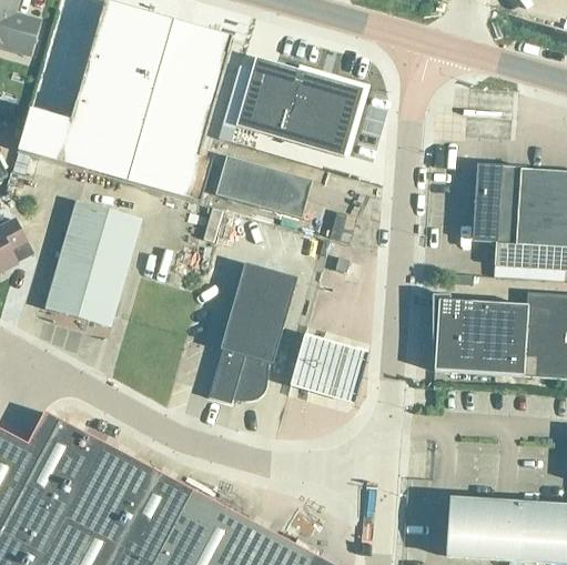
[(0,0),(0,44),(30,53),(38,27),(16,20),(13,16),(17,0),(0,0)]
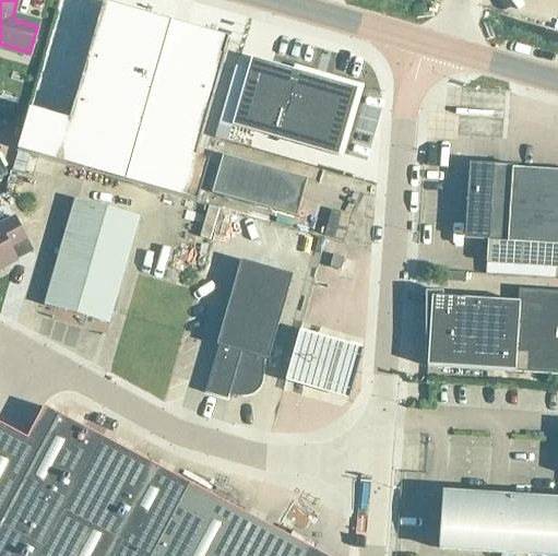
[(103,0),(87,56),(121,66),(138,9),(107,0),(103,0)]
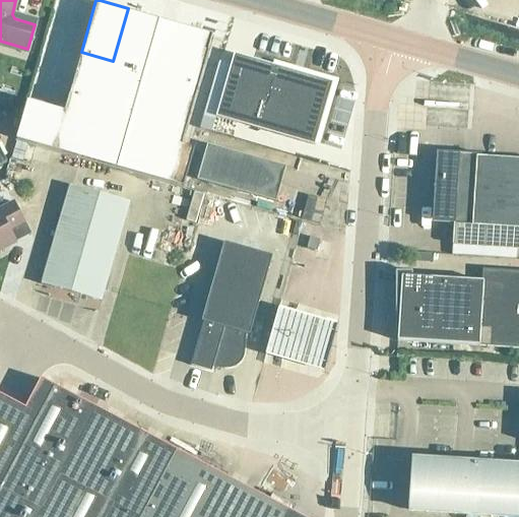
[(113,61),(108,78),(139,87),(159,17),(128,8),(113,61)]
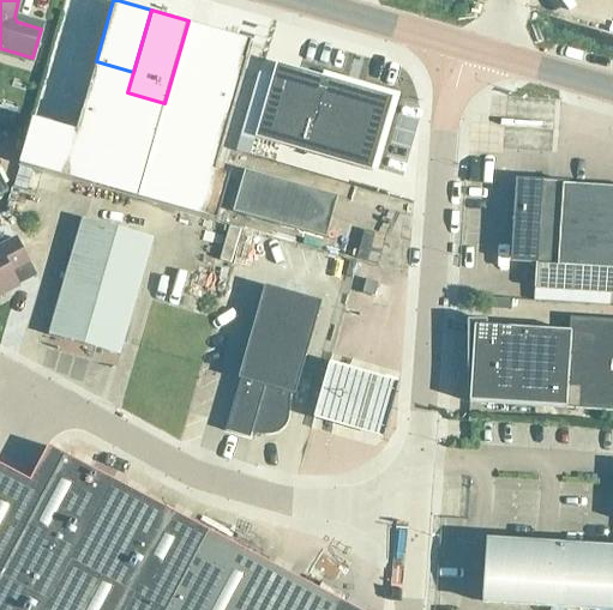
[(151,149),(138,194),(216,217),(229,171),(214,167),(251,37),(188,20),(164,103),(151,149)]
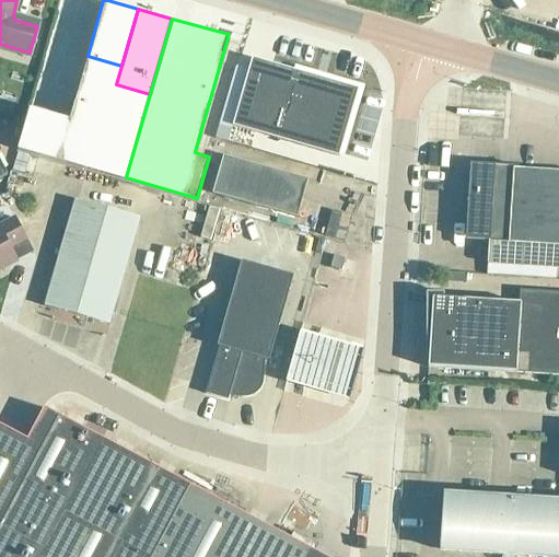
[(339,153),(359,85),(252,55),(233,123),(339,153)]
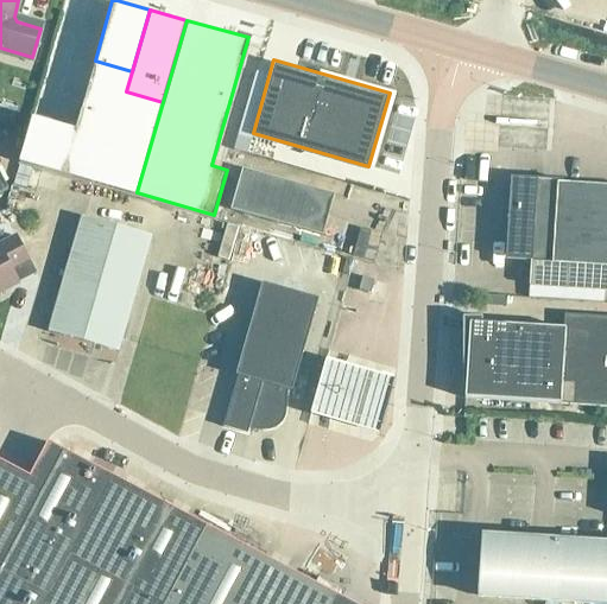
[(89,81),(126,91),(132,71),(95,61),(89,81)]
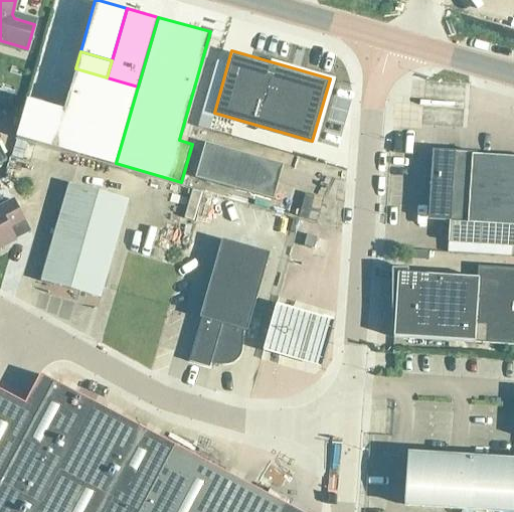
[(75,68),(64,107),(127,125),(138,87),(107,77),(75,68)]
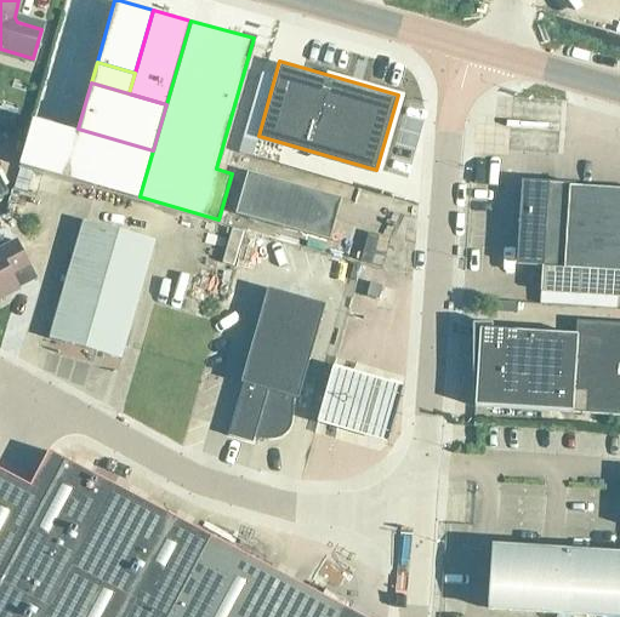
[(33,115),(20,163),(140,196),(153,150),(78,129),(33,115)]
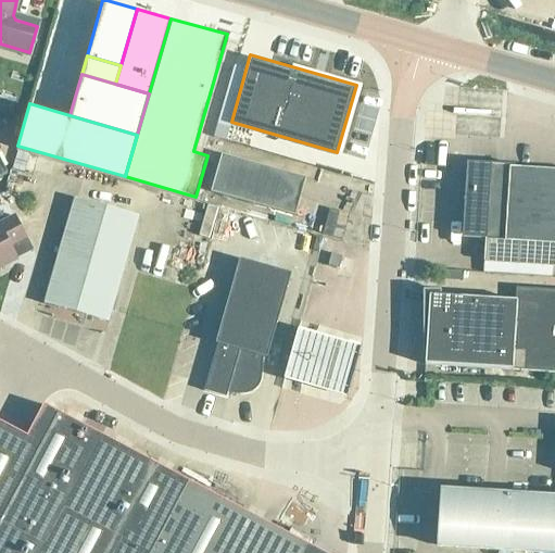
[(295,213),(305,175),(306,174),(222,151),(211,189),(295,213)]
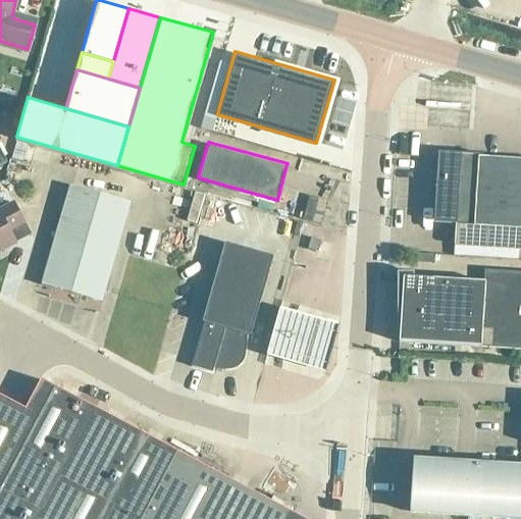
[(483,152),(438,150),(435,204),(457,205),(456,222),(455,251),(519,255),(519,247),(520,247),(520,156),(482,154),(483,152)]
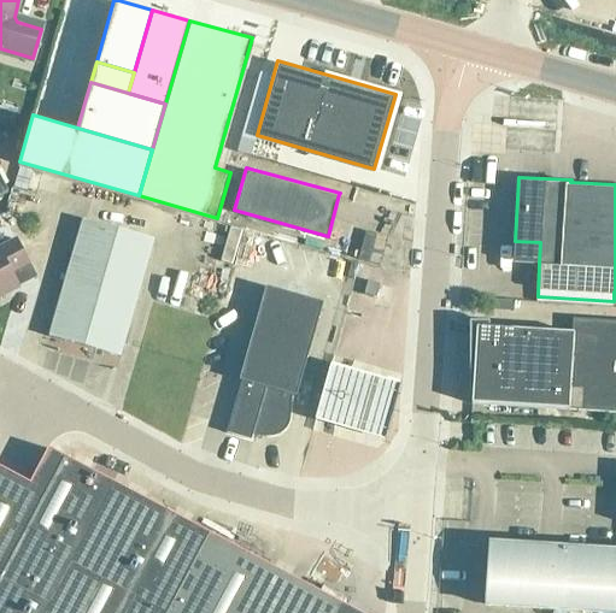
[(13,184),(10,198),(33,202),(36,189),(13,184)]
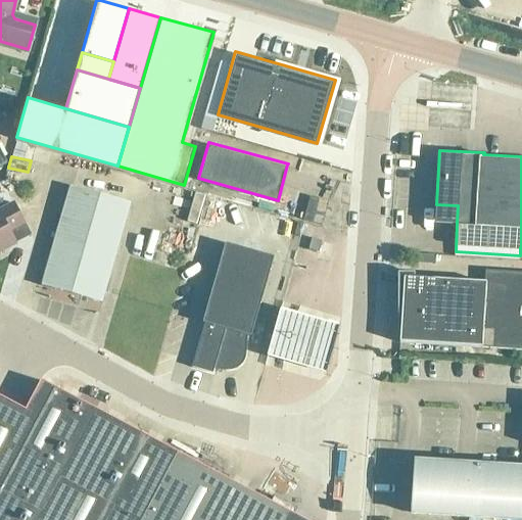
[(70,183),(68,188),(55,235),(41,282),(102,300),(131,200),(70,183)]
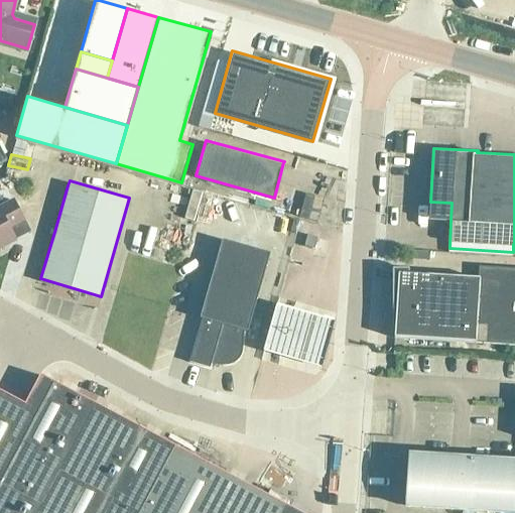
[(190,187),(185,204),(210,212),(215,196),(190,187)]
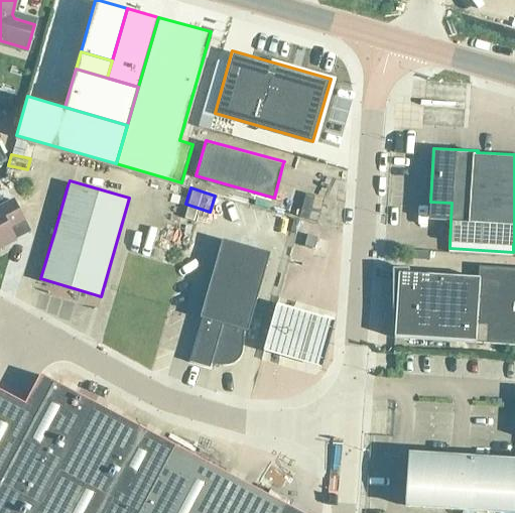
[(214,207),(230,211),(233,198),(216,195),(214,207)]
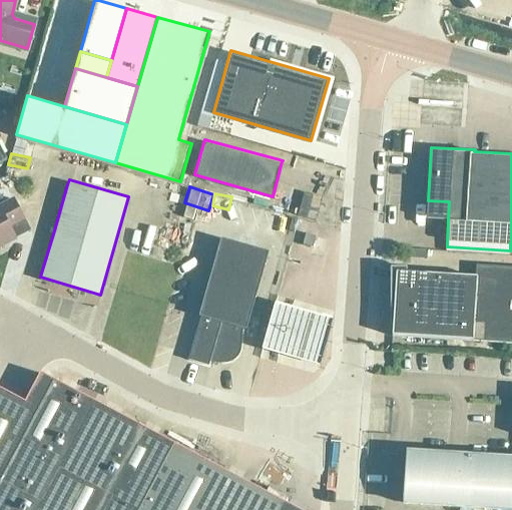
[(30,228),(24,216),(13,196),(0,202),(0,243),(15,235),(30,228)]
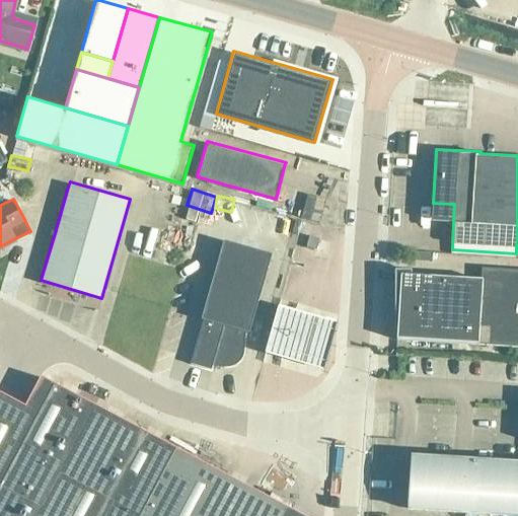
[(142,222),(140,232),(175,239),(177,229),(142,222)]
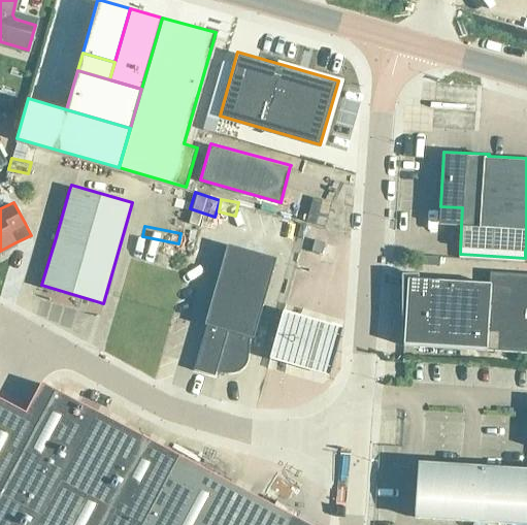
[(315,237),(311,250),(322,252),(325,240),(315,237)]
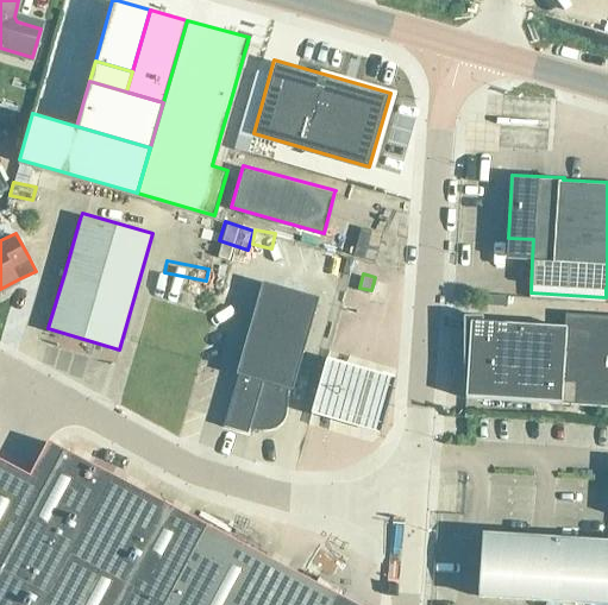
[(319,296),(263,279),(236,372),(238,373),(224,424),(249,430),(250,427),(263,428),(270,427),(277,424),(283,418),(287,411),(288,388),(293,389),(319,296)]
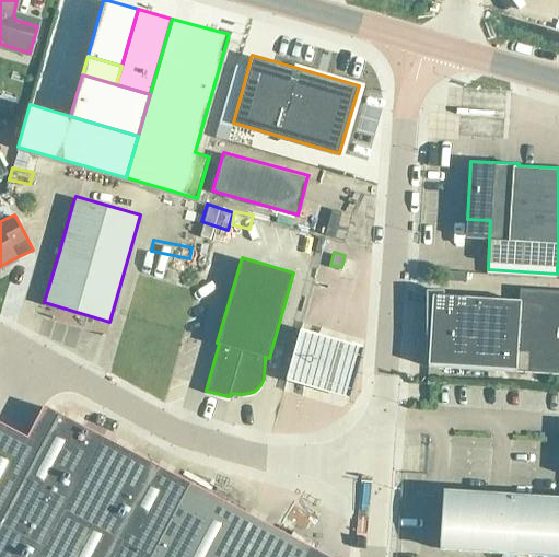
[(519,300),(432,294),(428,363),(558,372),(558,289),(520,287),(519,300)]
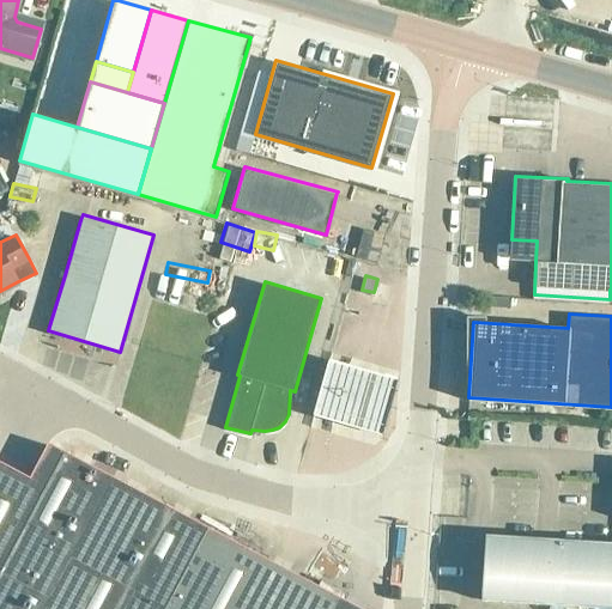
[(380,424),(393,366),(321,349),(308,408),(380,424)]
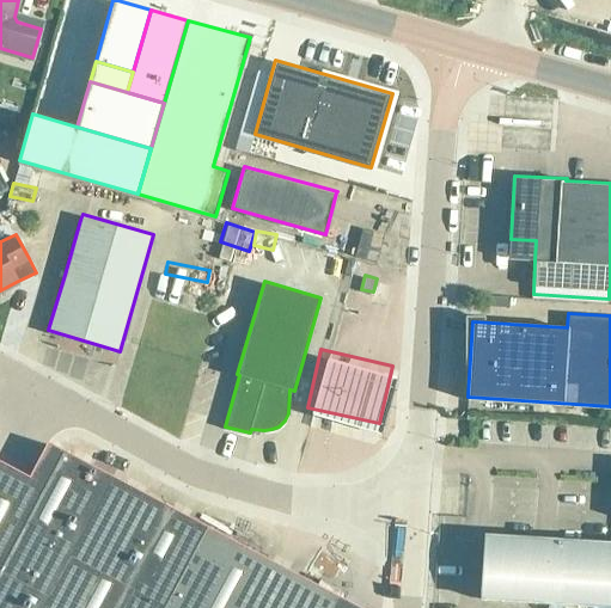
[(30,476),(29,476),(0,528),(0,607),(142,607),(190,517),(48,441),(30,476)]
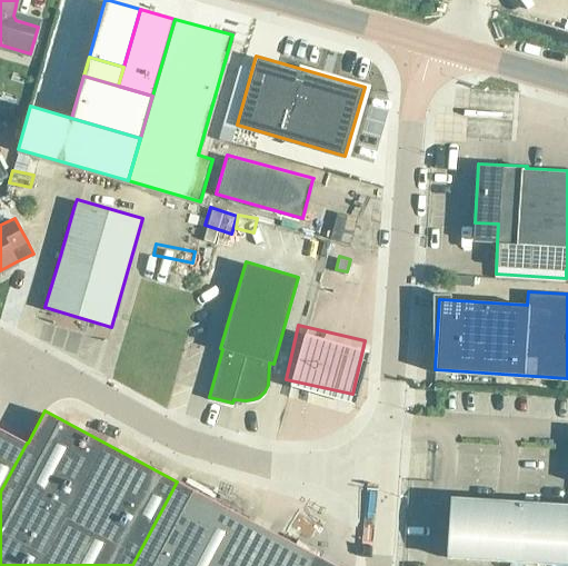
[(0,427),(0,492),(27,443),(0,427)]
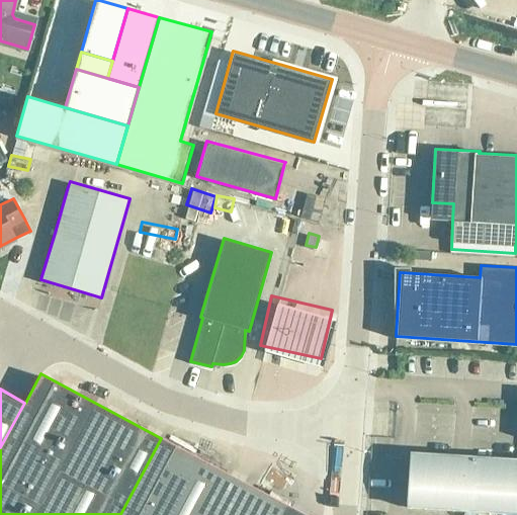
[(120,514),(308,514),(161,438),(120,514)]
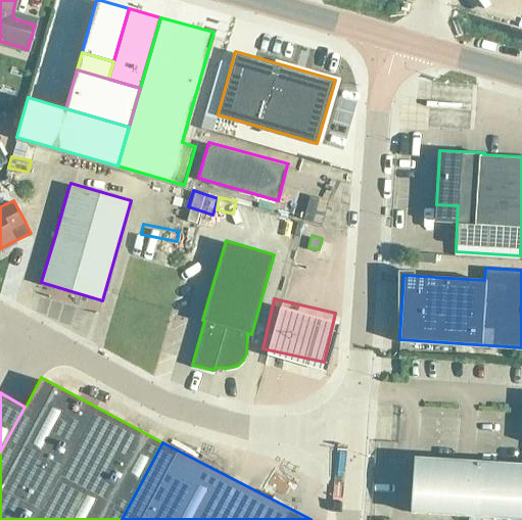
[(521,465),(481,462),(414,458),(411,511),(521,518),(521,465)]
